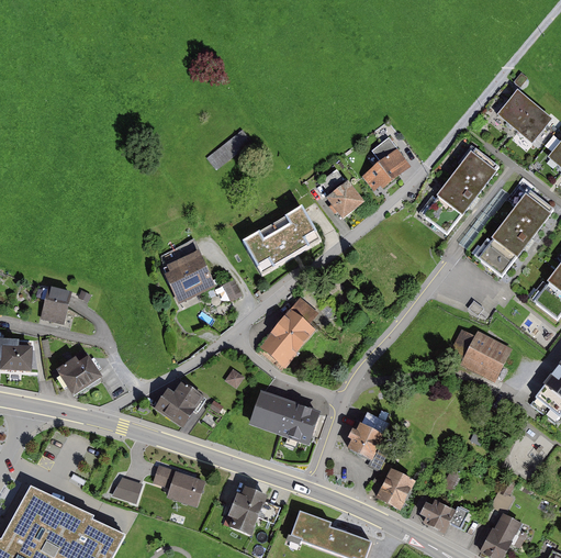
[(508,81),(515,87),(523,78),(515,73),(508,81)]
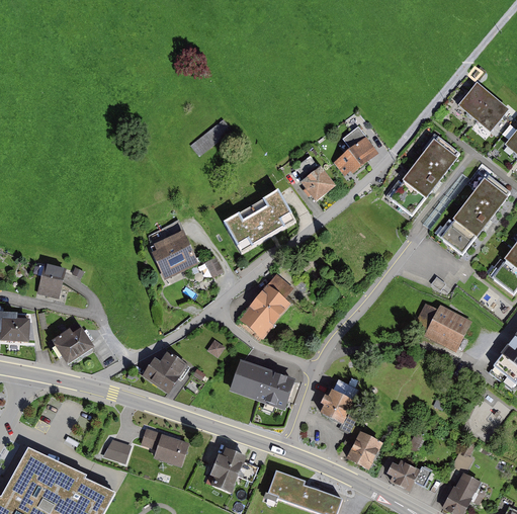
[(471,114),(490,93),(475,80),(456,101),(471,114)]
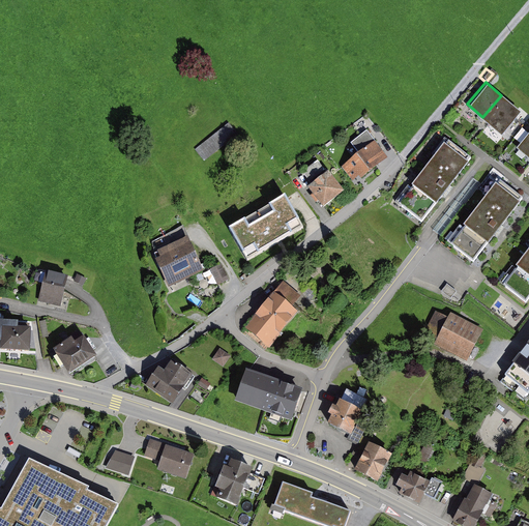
[(519,109),(502,95),(483,118),(500,132),(519,109)]
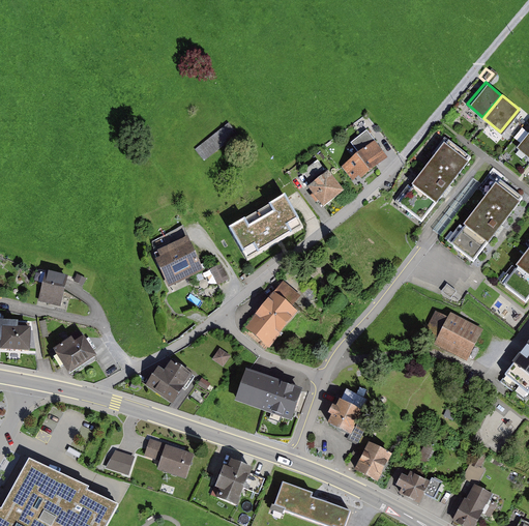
[(230,120),(196,146),(205,159),(240,134),(230,120)]
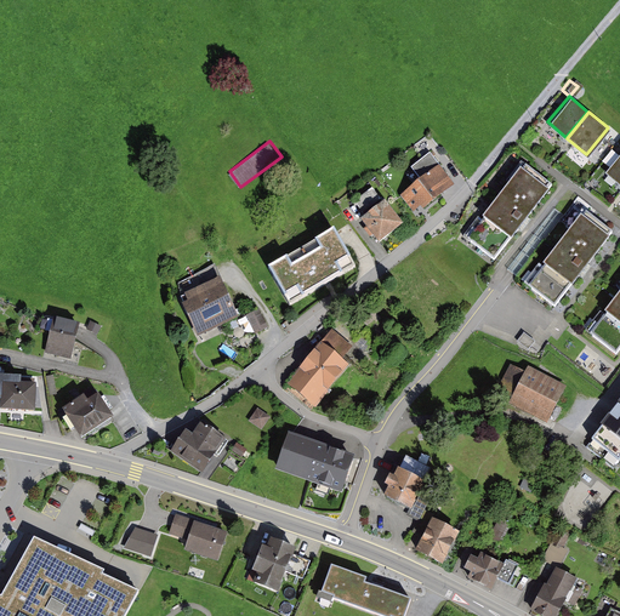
[(619,148),(603,170),(619,182),(619,148)]
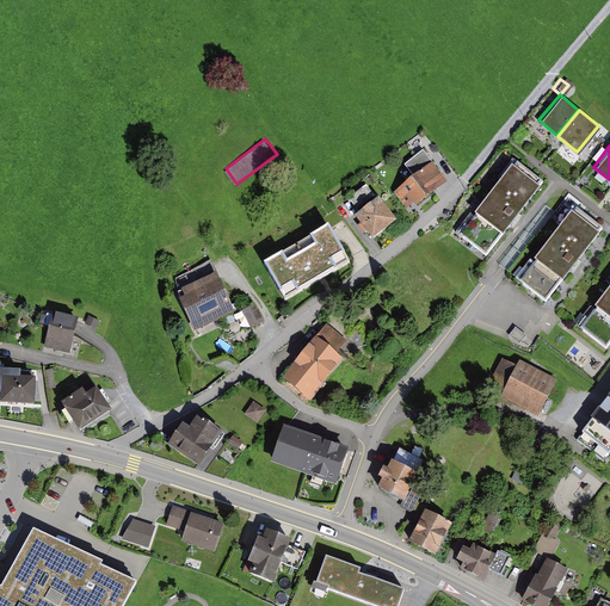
[(427,160),(418,150),(408,158),(417,168),(427,160)]
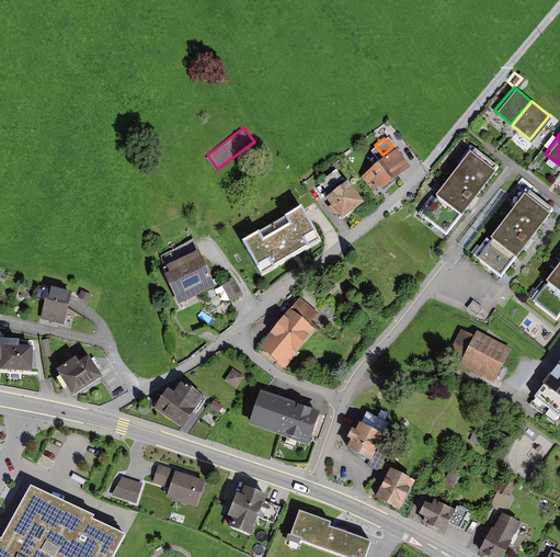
[(378,192),(407,170),(392,151),(357,179),(368,193),(375,189),(378,192)]
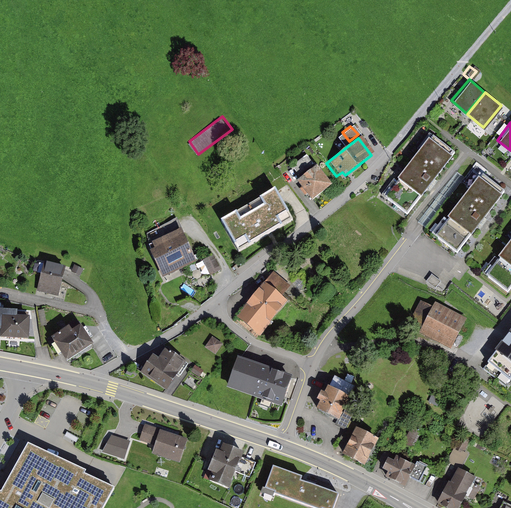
[(424,141),(393,182),(417,200),(450,156),(429,140),(426,144),(424,141)]
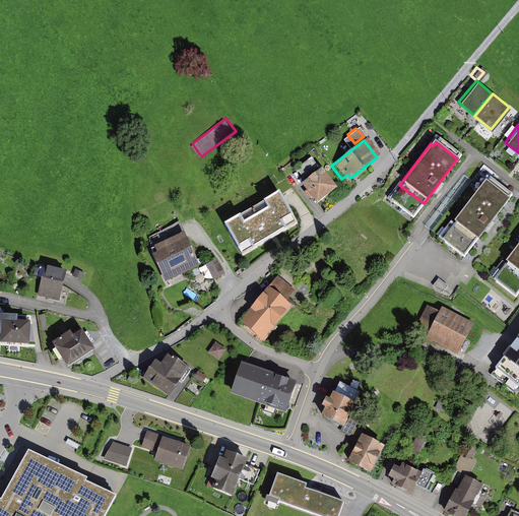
[(299,176),(313,166),(308,158),(293,170),(299,176)]
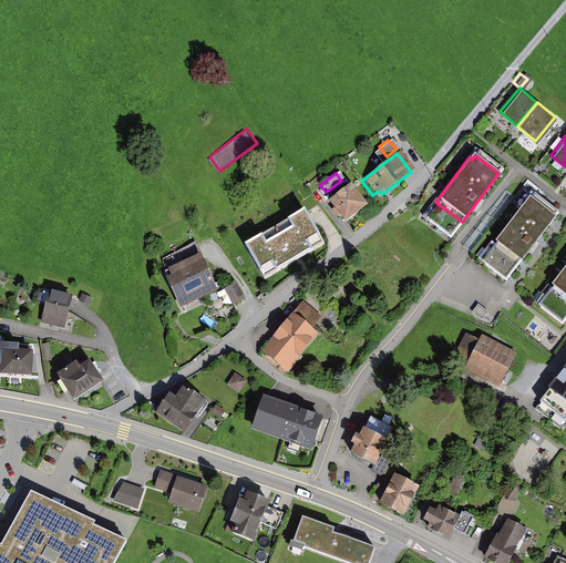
[(336,216),(342,224),(364,207),(348,184),(325,202),(331,211),(329,212),(333,218),(336,216)]
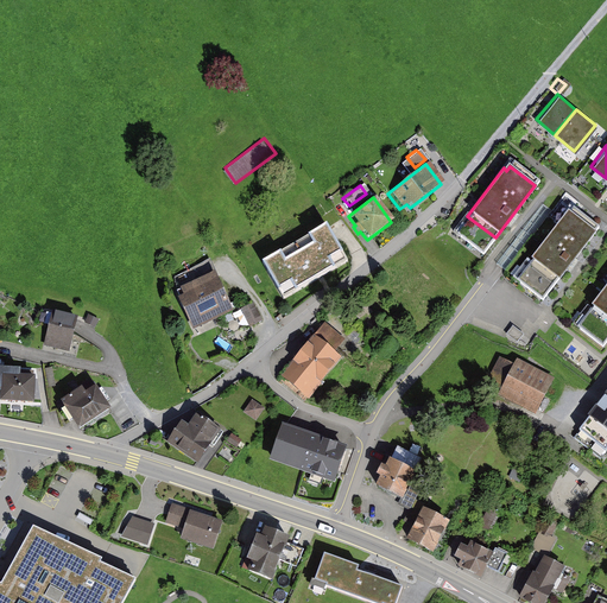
[(315,216),(322,227),(329,222),(322,211),(315,216)]
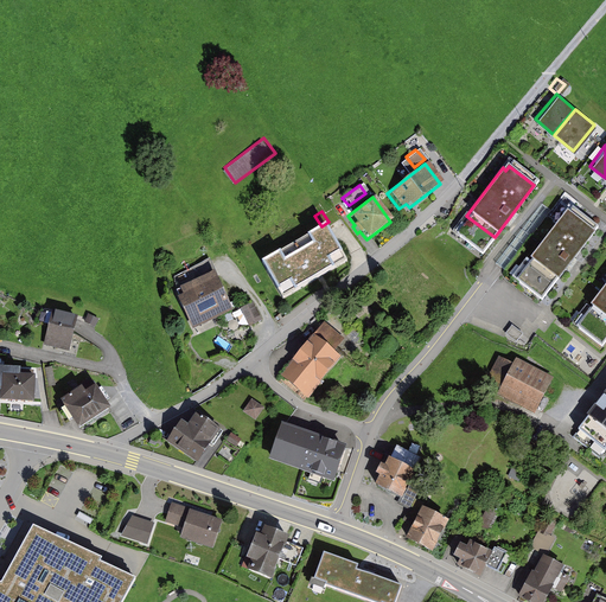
[(525,261),(553,281),(592,229),(567,211),(565,215),(561,212),(525,261)]
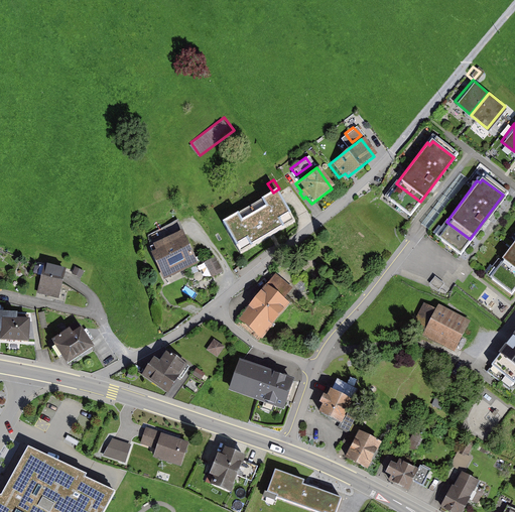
[(254,218),(265,234),(296,213),(281,192),(263,204),(267,210),(254,218)]
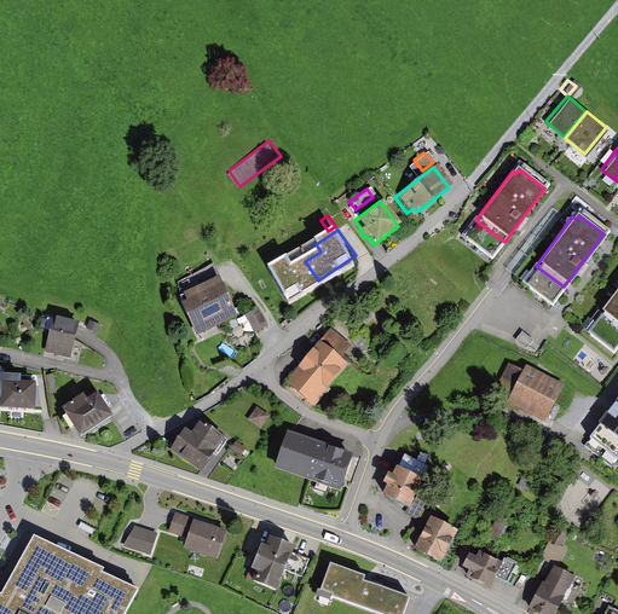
[(204,330),(227,319),(248,310),(224,262),(202,273),(207,283),(186,293),(197,316),(204,330)]
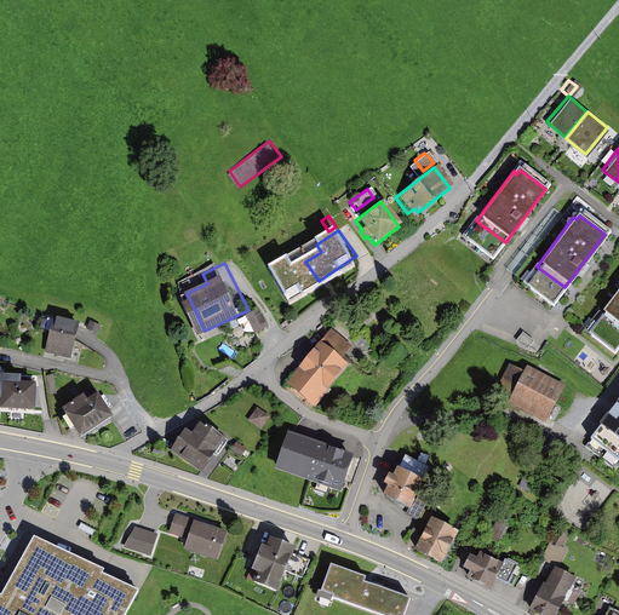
[(618,285),(597,314),(618,329),(618,285)]
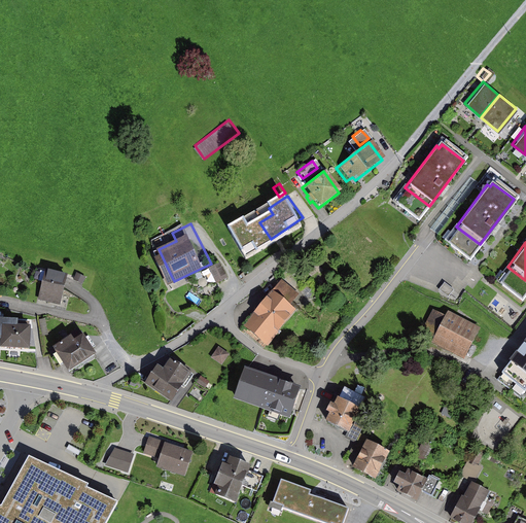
[(214,281),(216,286),(229,279),(219,262),(208,268),(211,273),(205,276),(209,283),(214,281)]
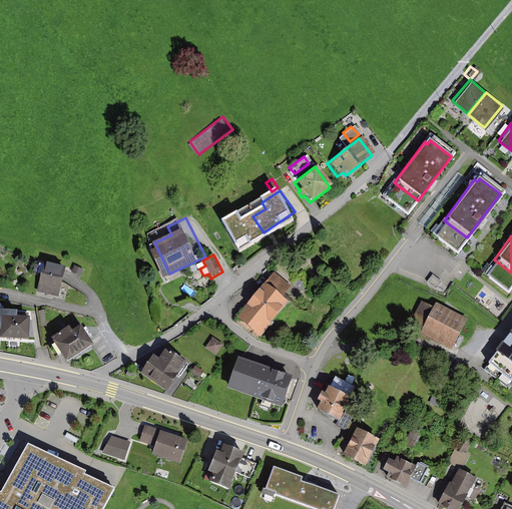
[(42,292),(63,297),(70,269),(48,264),(42,292)]
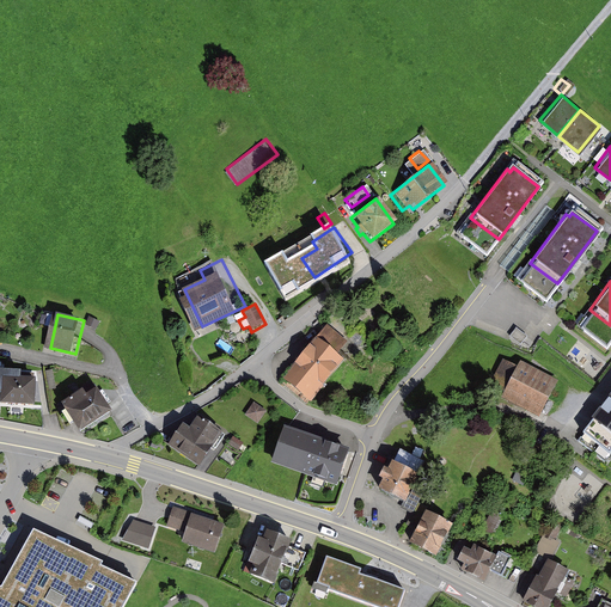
[(90,316),(86,324),(96,329),(101,320),(90,316)]
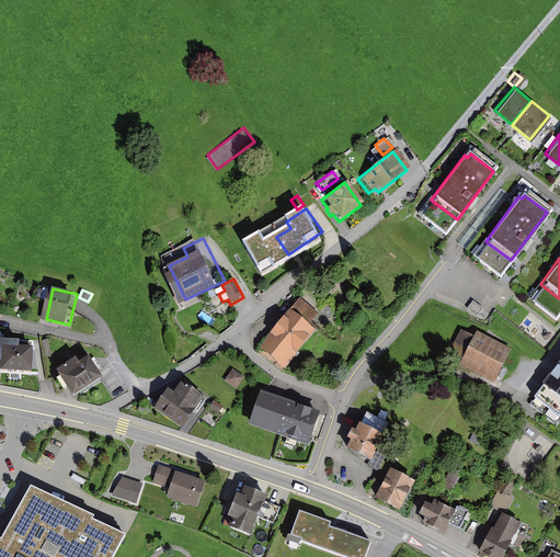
[(301,295),(260,344),(285,365),(319,325),(313,320),(320,311),(301,295)]
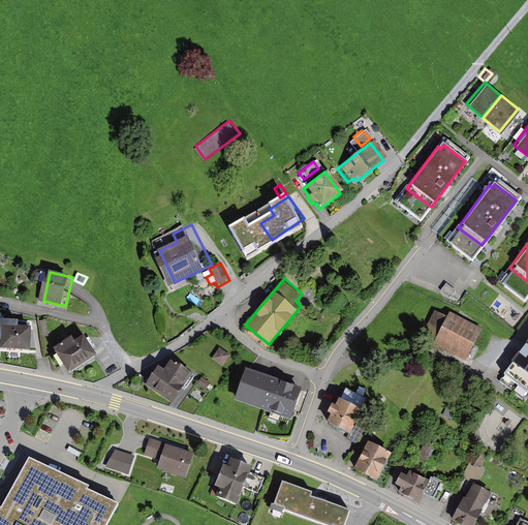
[(333,313),(342,303),(336,298),(327,308),(333,313)]
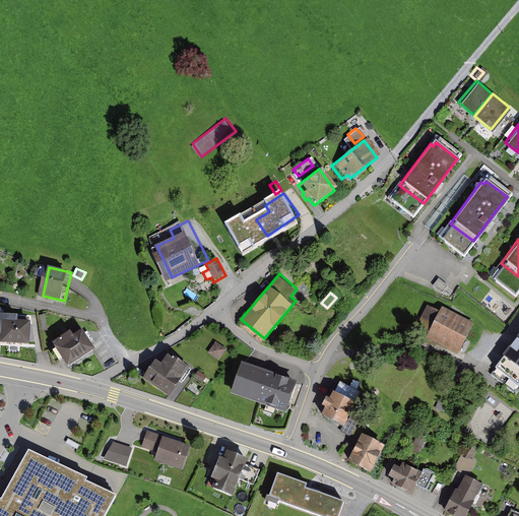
[(444,311),(430,302),(416,324),(430,332),(444,311)]
